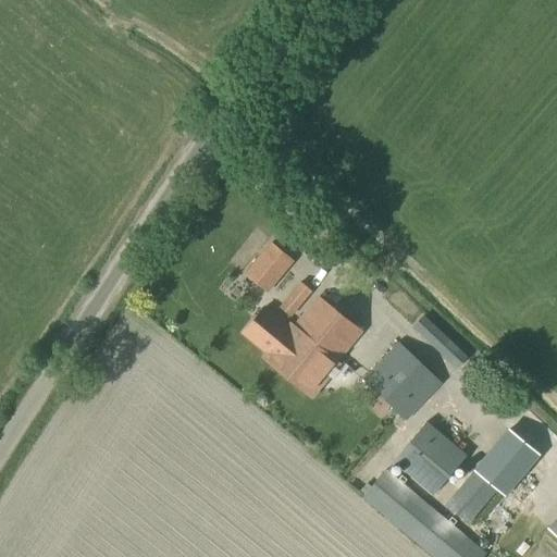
[(273,285),(280,277),(257,259),(250,267),(273,285)]
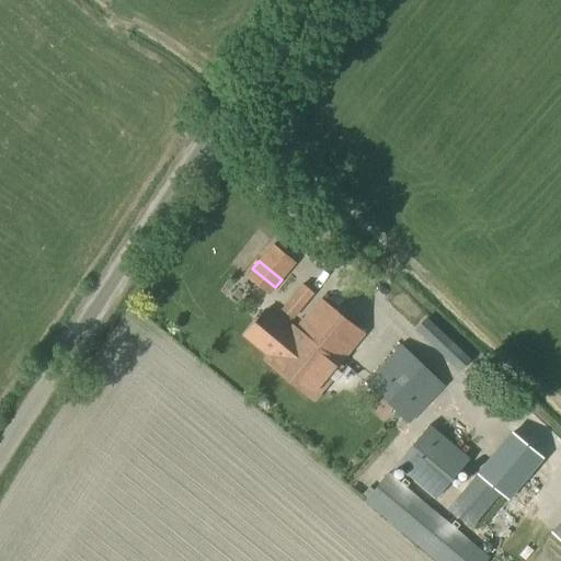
[(293,321),(315,295),(302,285),(279,311),(293,321)]
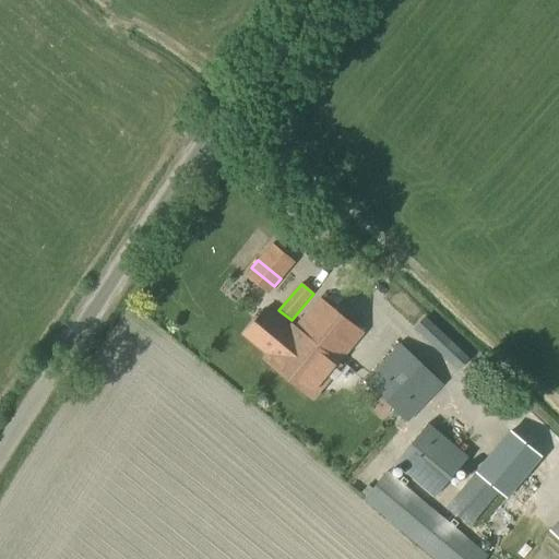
[(289,331),(264,310),(242,335),(268,357),(264,361),(310,399),(337,365),(336,364),(360,334),(319,299),(295,329),(293,326),(289,331)]
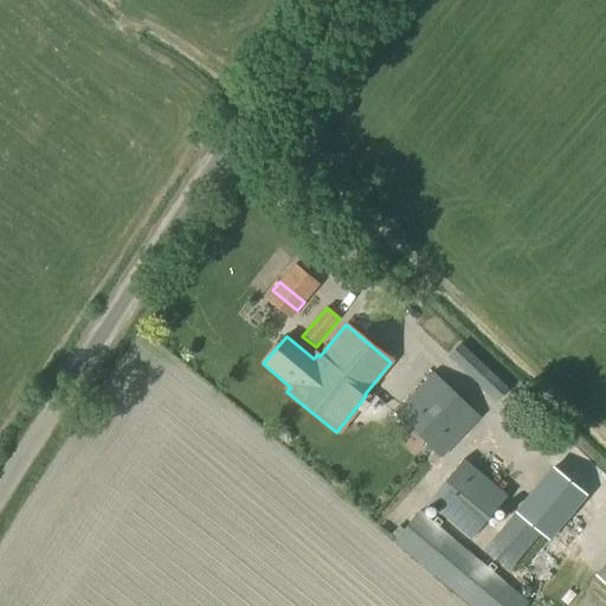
[(495,403),(508,388),(459,343),(446,356),(495,403)]
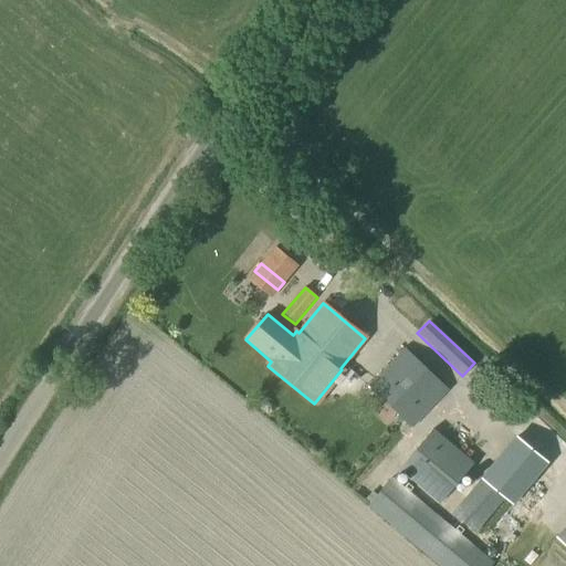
[(411,430),(448,391),(405,347),(367,387),(411,430)]
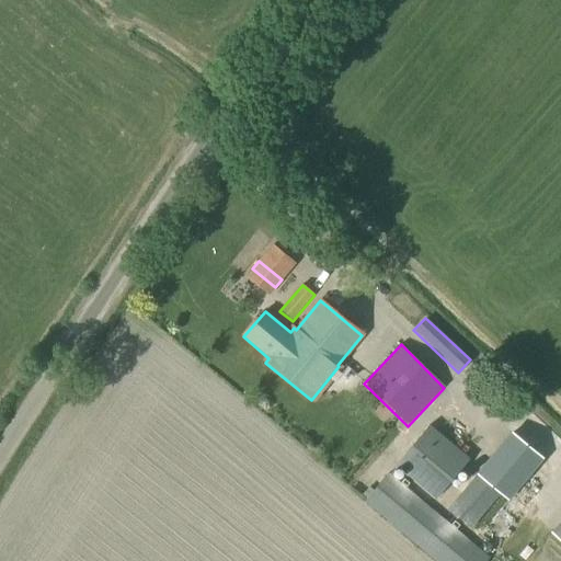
[(434,502),(469,461),(430,426),(395,467),(434,502)]
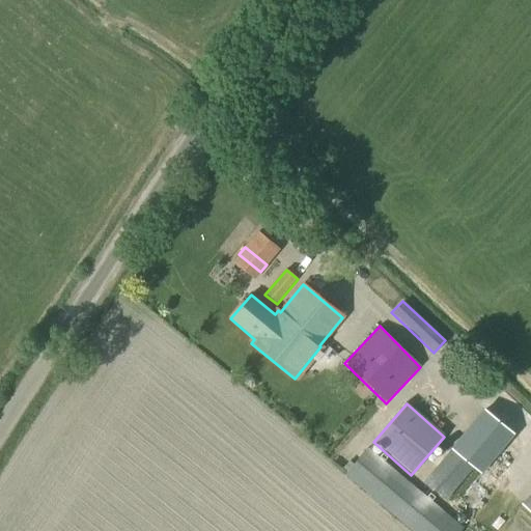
[(455,443),(422,482),(446,502),(466,480),(470,484),(483,468),(455,443)]
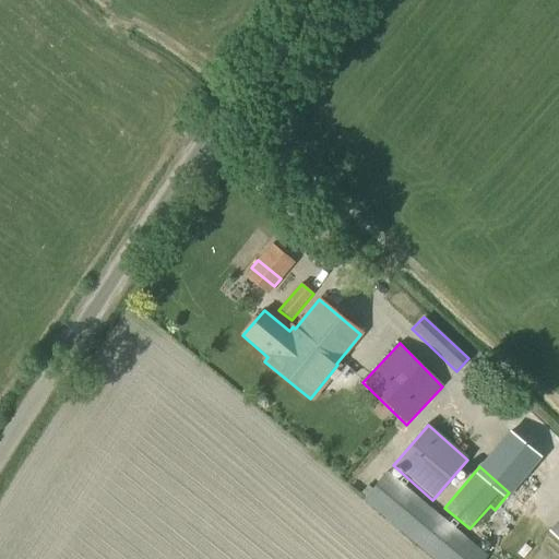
[(431,558),(485,558),(487,557),(385,472),(361,500),(431,558)]
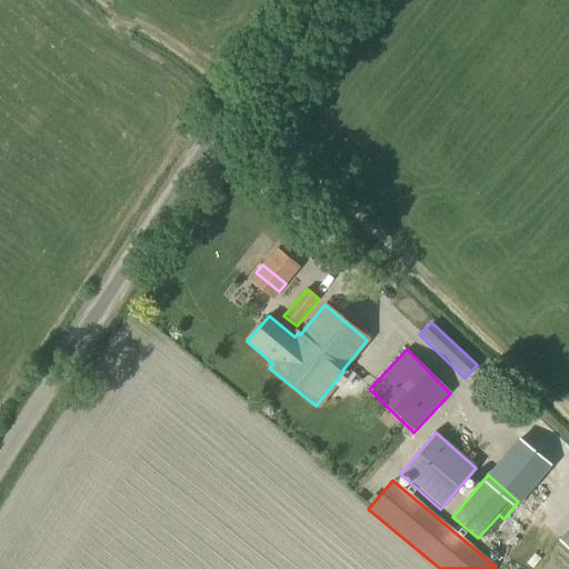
[(568,549),(568,526),(557,539),(568,549)]
